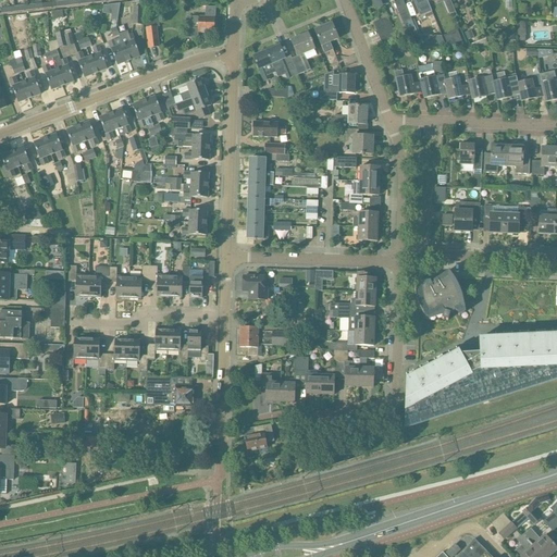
[(371,0),(375,10),(382,7),(379,0),(371,0)]
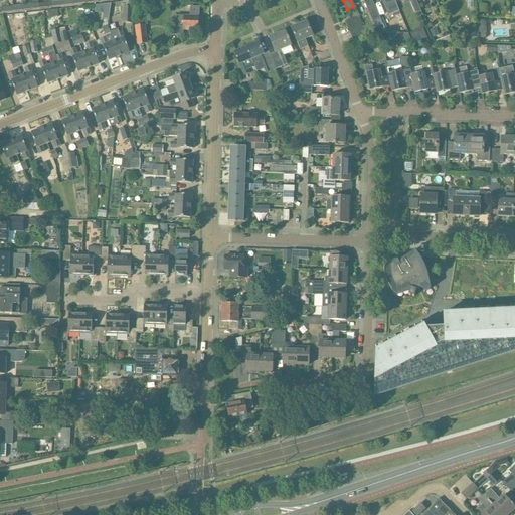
[(383,23),(372,0),(370,0),(365,3),(375,26),(383,23)]
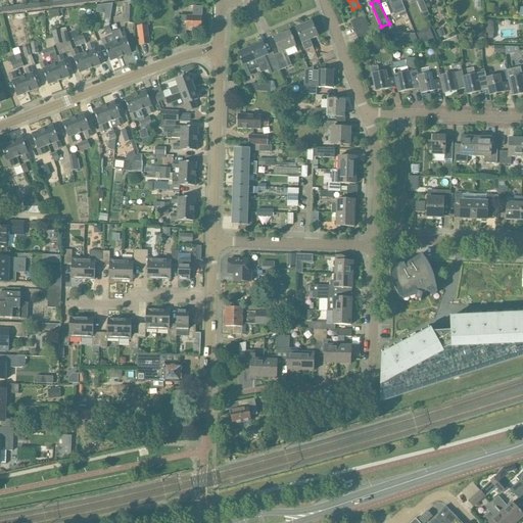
[(388,0),(392,9),(395,15),(396,14),(393,8),(402,5),(400,0),(388,0)]
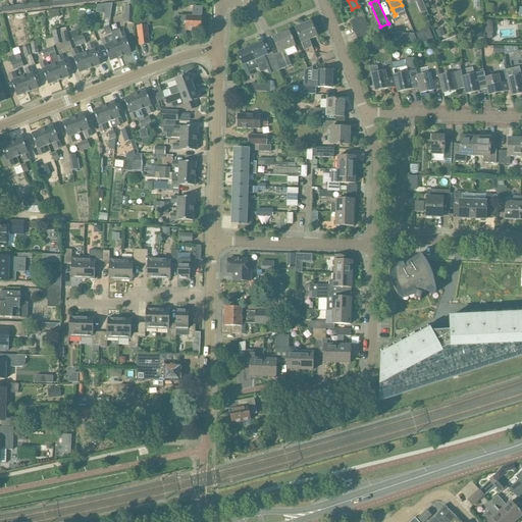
[(125,2),(124,23),(133,23),(134,1),(125,2)]
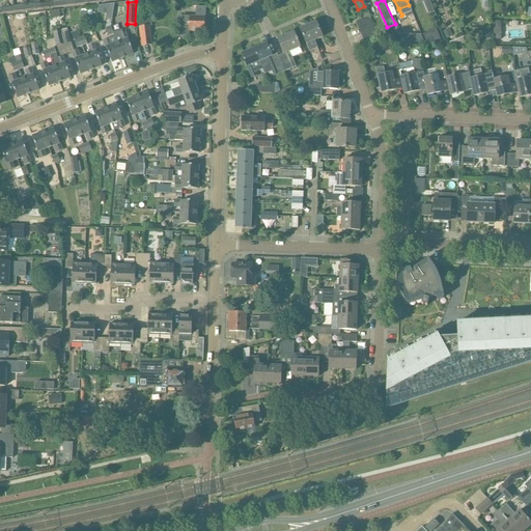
[(96,12),(106,15),(105,19),(112,20),(114,5),(98,3),(96,12)]
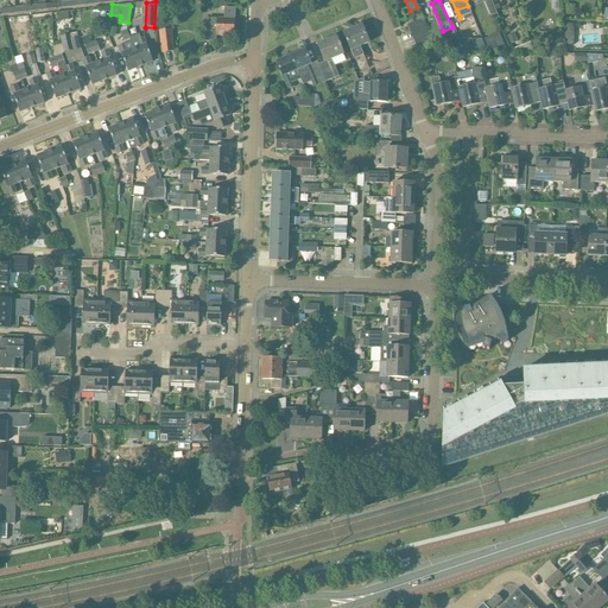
[(235,10),(225,8),(225,20),(209,19),(208,32),(216,32),(216,37),(227,37),(227,36),(234,36),(235,10)]
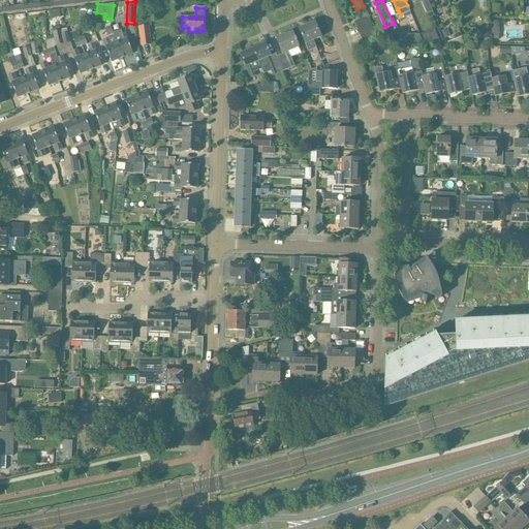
[(378,40),(377,38),(365,11),(364,12),(364,16),(365,18),(354,22),(364,45),(378,40)]
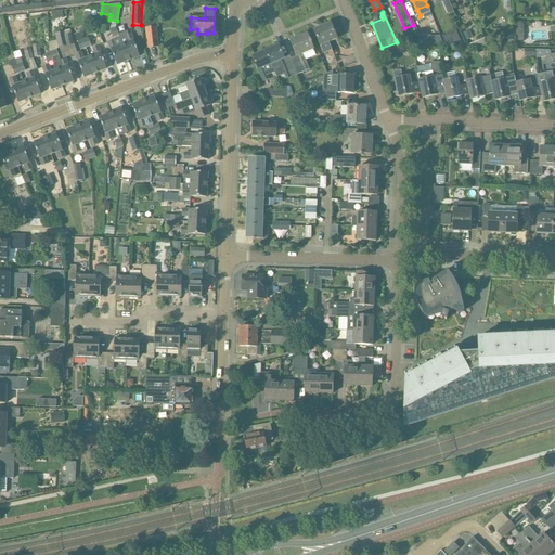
[(337,39),(331,24),(313,31),(323,54),(332,51),(328,43),(337,39)]
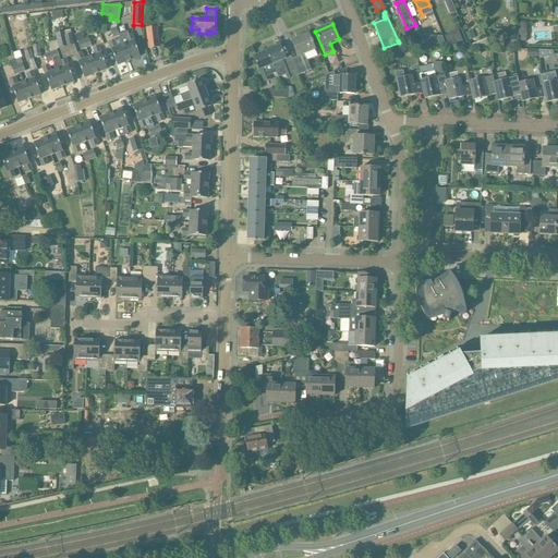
[(160,47),(158,27),(146,28),(148,49),(160,47)]
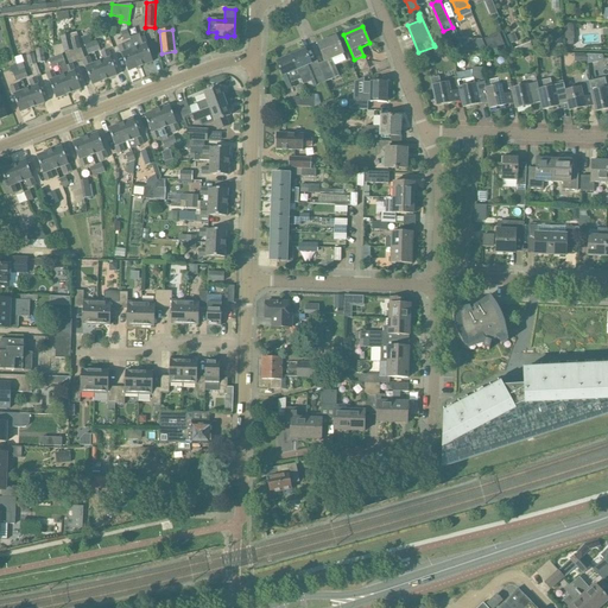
[(77,33),(70,35),(71,38),(74,50),(81,49),(78,37),(77,33)]
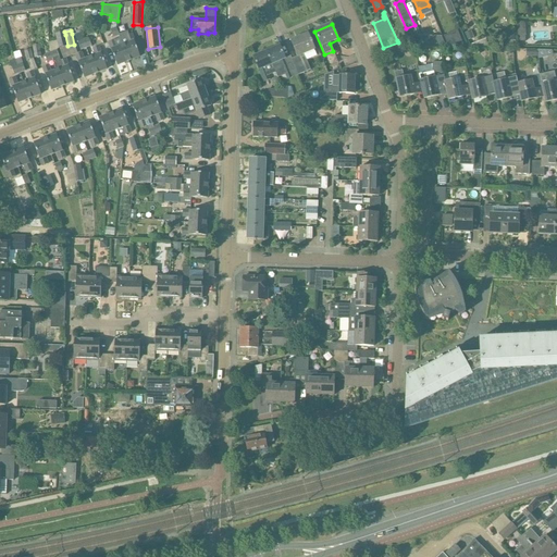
[(57,40),(49,42),(50,49),(51,52),(50,53),(53,61),(57,71),(63,87),(74,83),(65,60),(61,61),(58,50),(60,48),(67,46),(65,35),(64,32),(56,34),(57,40)]
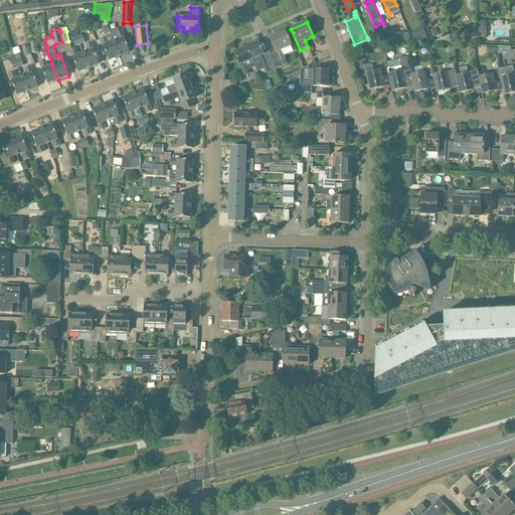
[(75,30),(69,32),(72,39),(75,46),(79,44),(77,37),(75,30)]
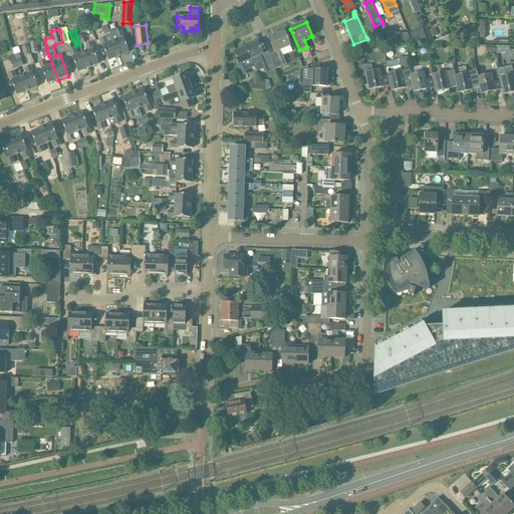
[(116,34),(114,30),(109,32),(111,36),(110,36),(118,57),(130,53),(121,32),(116,34)]
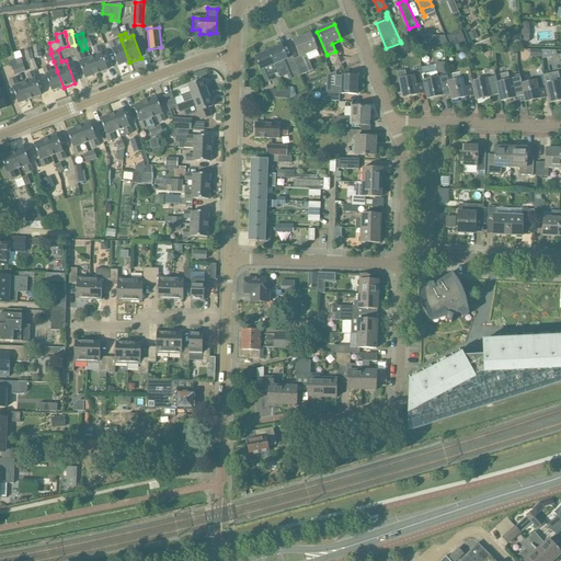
[(294,60),(298,70),(300,77),(312,71),(308,60),(304,63),(301,57),(317,50),(310,35),(293,42),(299,58),(294,60)]
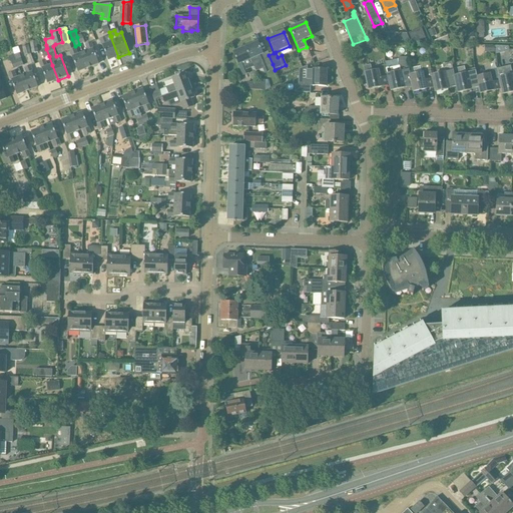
[(423,32),(412,32),(409,33),(412,42),(427,42),(423,32)]
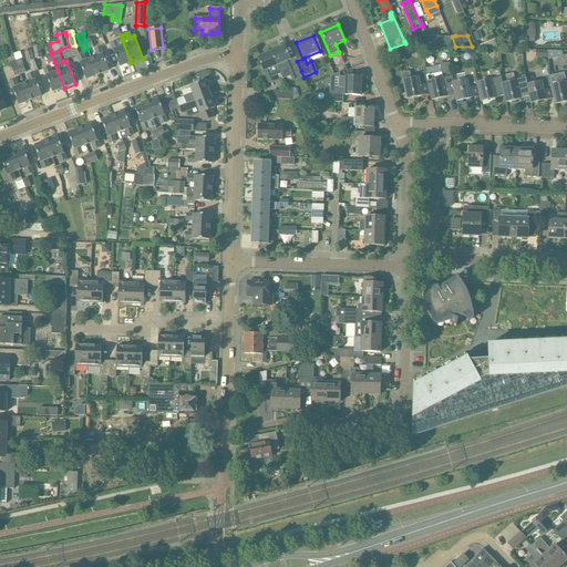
[(91,39),(85,41),(88,49),(94,47),(91,39)]
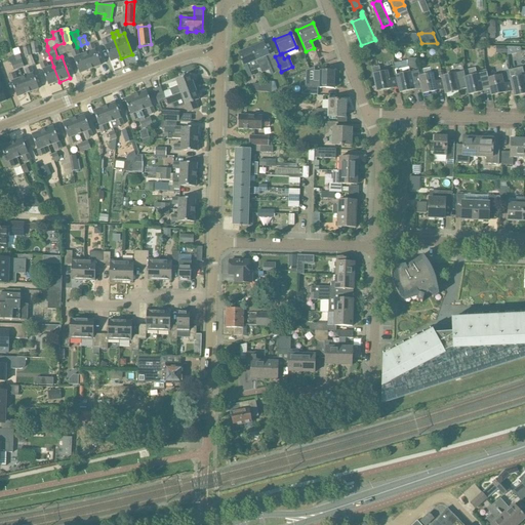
[(121,58),(113,37),(103,41),(111,63),(121,58)]
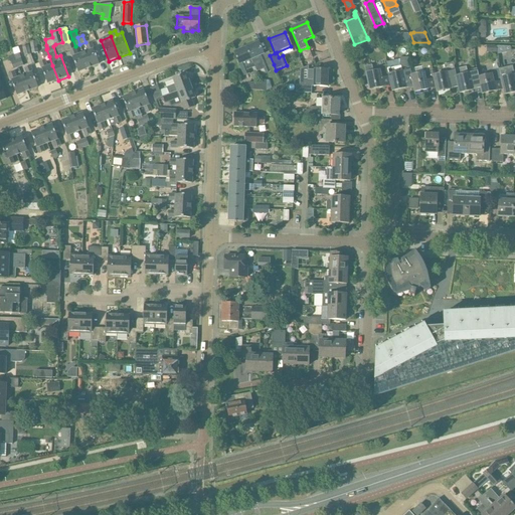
[(39,52),(37,41),(30,42),(32,53),(39,52)]
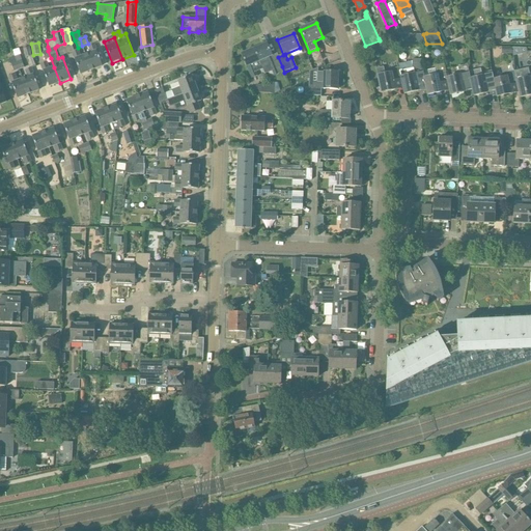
[(86,55),(91,71),(103,66),(94,45),(89,47),(91,54),(86,55)]
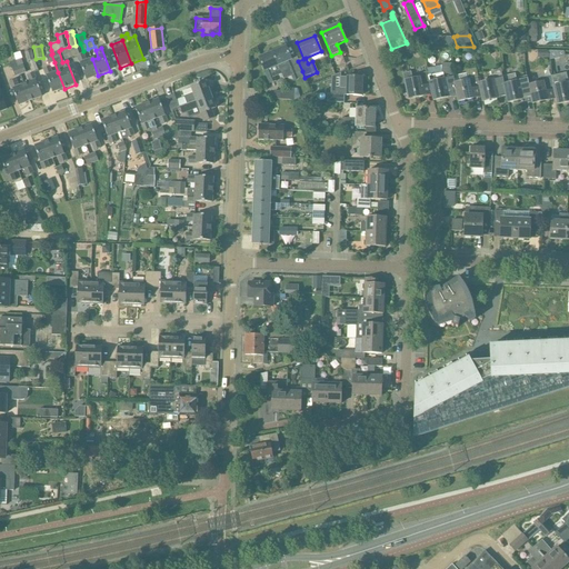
[(302,71),(298,61),(297,58),(291,60),(286,48),(272,53),(278,67),(279,67),(282,75),(281,75),(283,80),(302,71)]
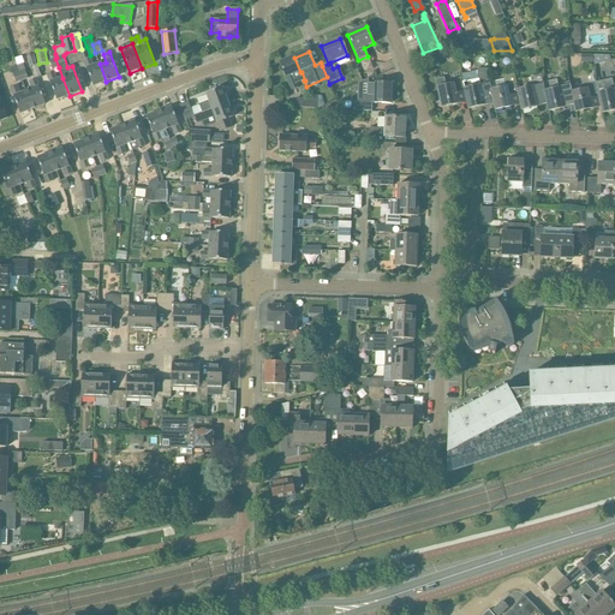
[(37,65),(35,54),(27,55),(29,66),(30,66),(35,79),(42,77),(37,65)]
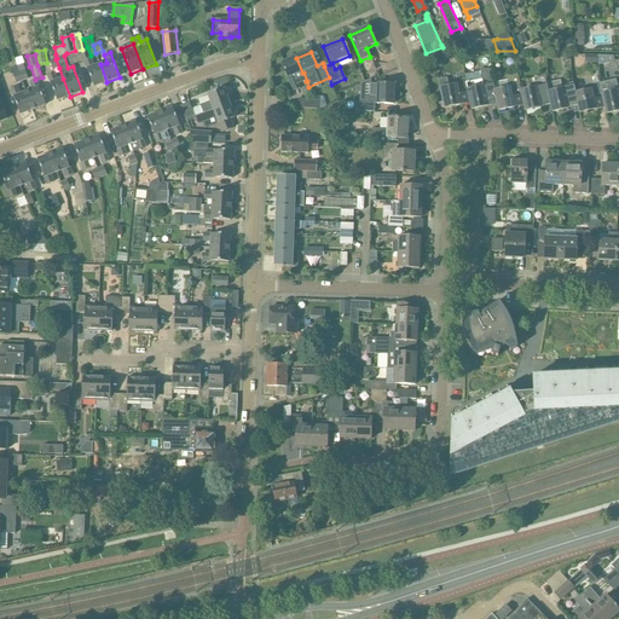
[(307,81),(304,73),(302,73),(296,58),(282,64),(288,79),(294,92),(300,90),(299,85),(306,81),(307,81)]
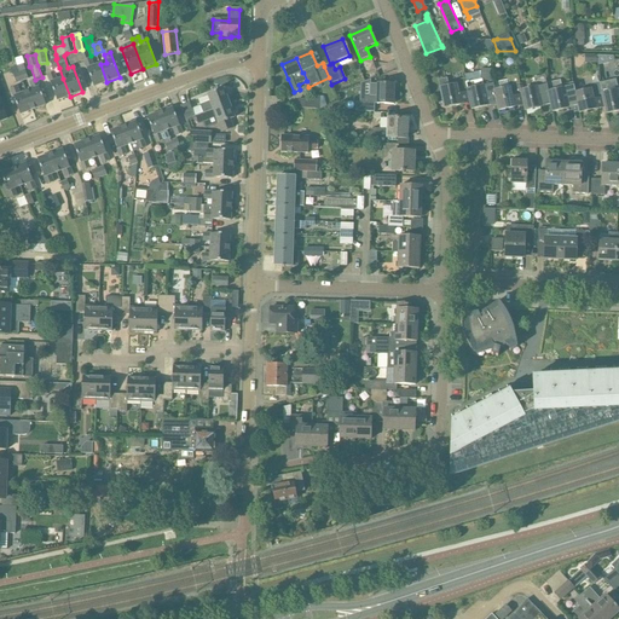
[(106,82),(100,64),(93,68),(91,59),(85,62),(94,87),(106,82)]
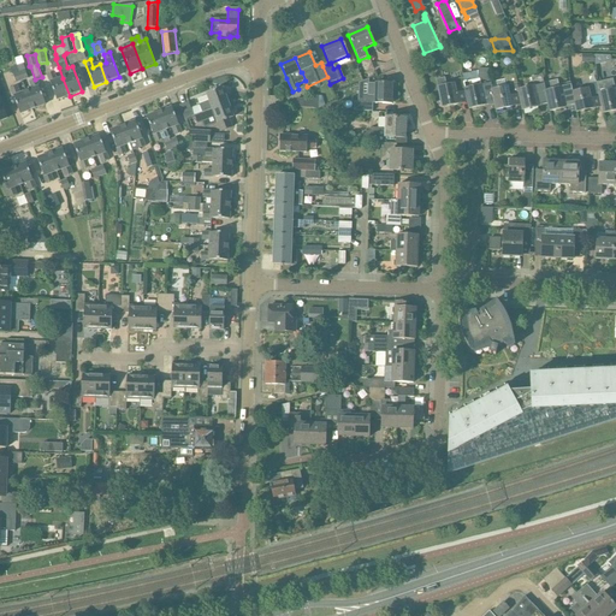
[(23,64),(17,66),(22,82),(29,78),(25,70),(23,64)]
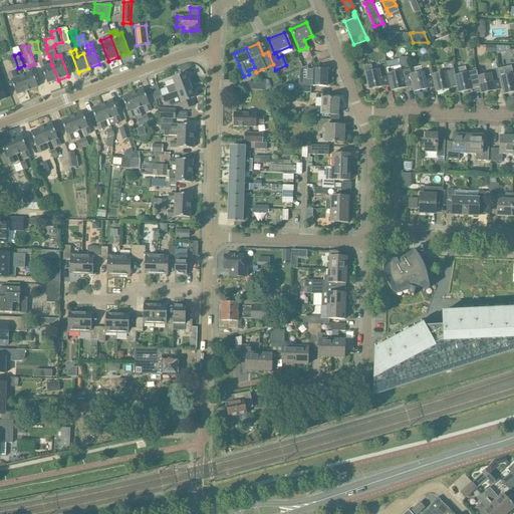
[(14,55),(9,57),(11,62),(14,69),(18,68),(14,55)]
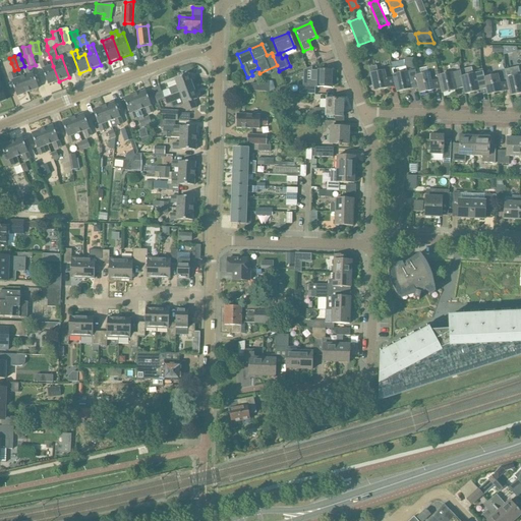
[(396,87),(397,93),(418,88),(414,70),(415,70),(413,63),(413,58),(404,58),(404,65),(405,68),(393,70),(392,70),(396,87)]
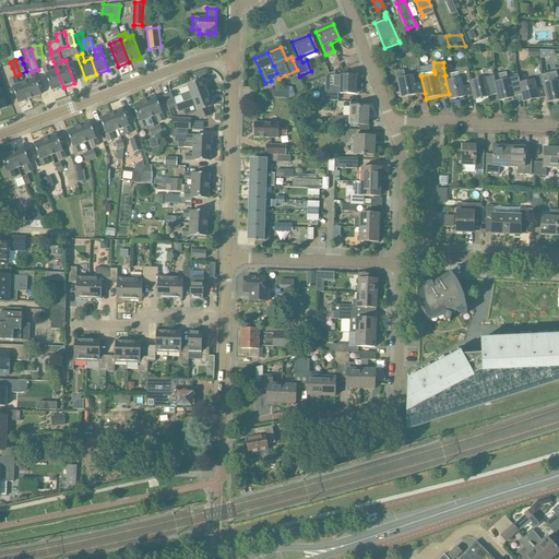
[(63,87),(57,71),(51,73),(48,67),(43,69),(51,92),(52,91),(63,87)]
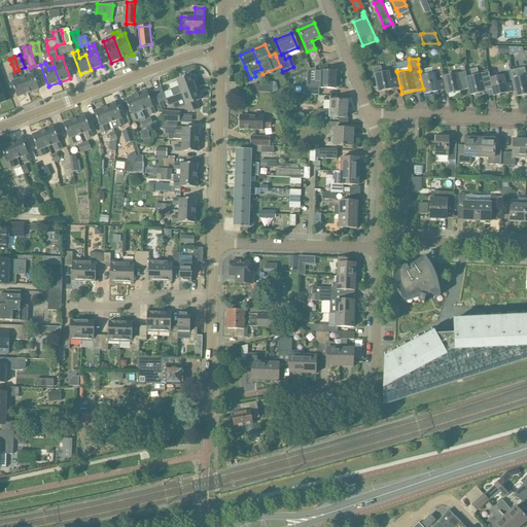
[(423,89),(424,95),(446,90),(444,78),(441,64),(432,66),(432,68),(420,71),(419,71),(423,89)]
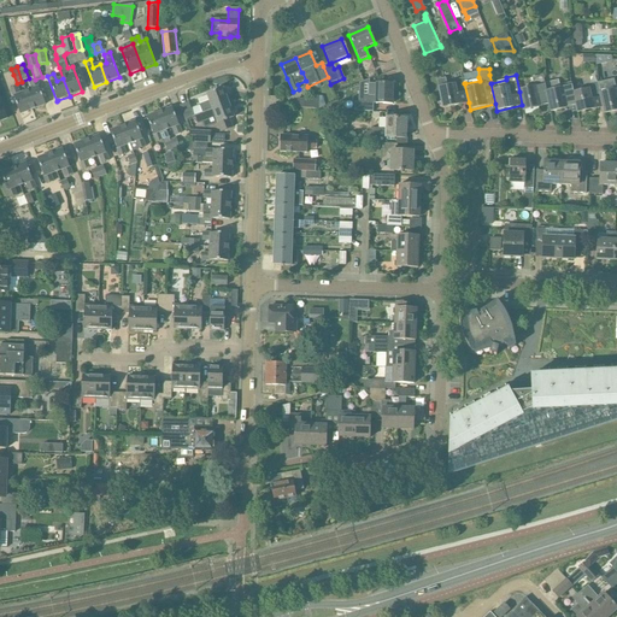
[(522,105),(523,111),(550,106),(545,83),(544,76),(533,78),(535,88),(519,92),(522,105)]
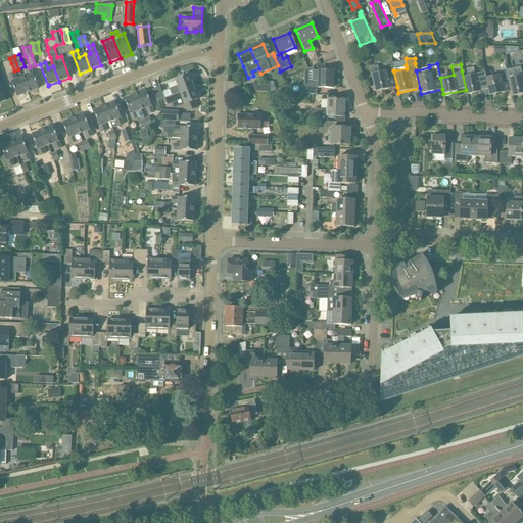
[(378,66),(371,67),(372,75),(375,92),(397,87),(393,70),(394,70),(393,66),(384,68),(385,73),(379,74),(378,66)]
